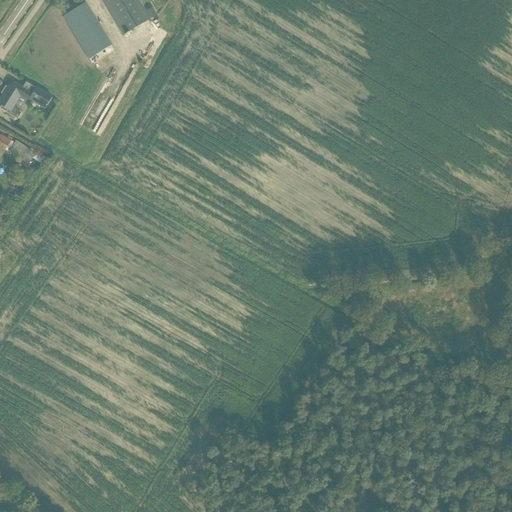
[(101,0),(123,35),(150,19),(138,0),(101,0)]
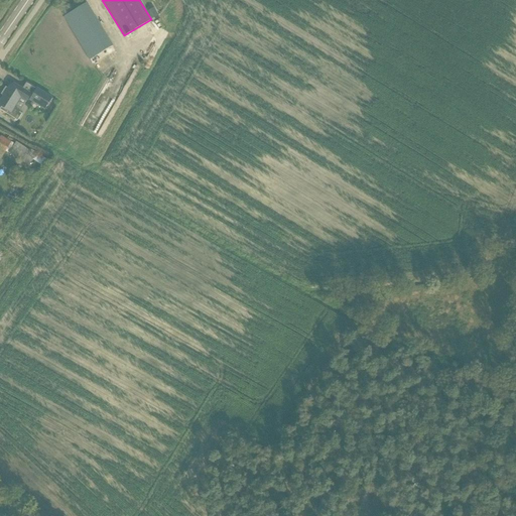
[(147,11),(152,19),(158,15),(153,8),(147,11)]
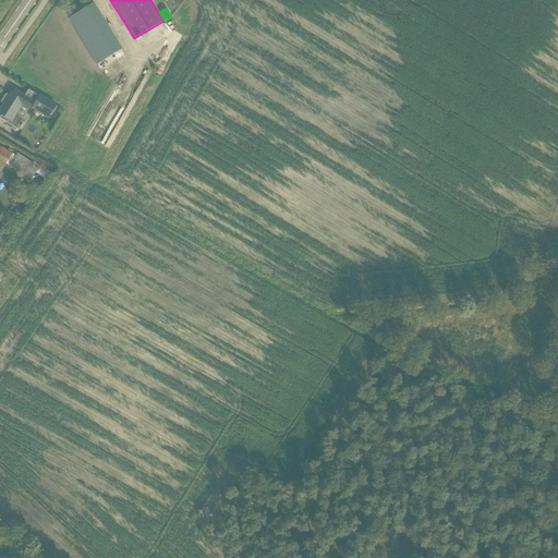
[(104,21),(80,36),(97,65),(121,50),(104,21)]
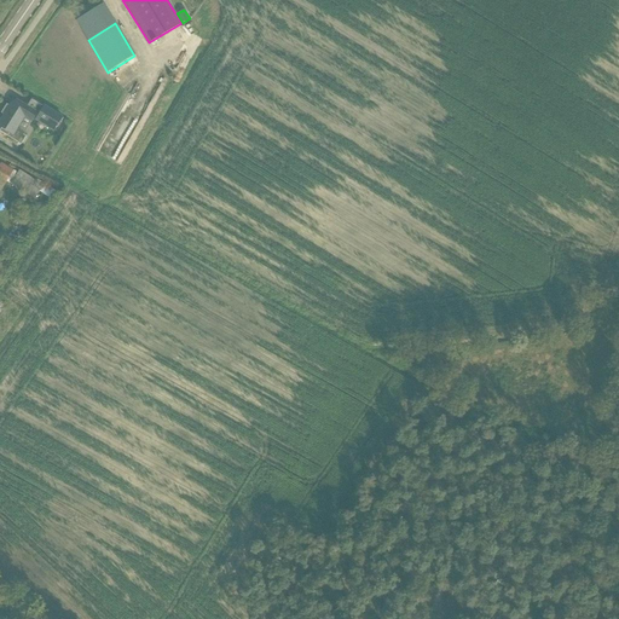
[(6,105),(1,114),(4,115),(0,121),(0,127),(1,128),(0,129),(0,132),(21,145),(25,137),(16,131),(24,117),(32,122),(36,114),(16,100),(11,108),(9,106),(6,105)]
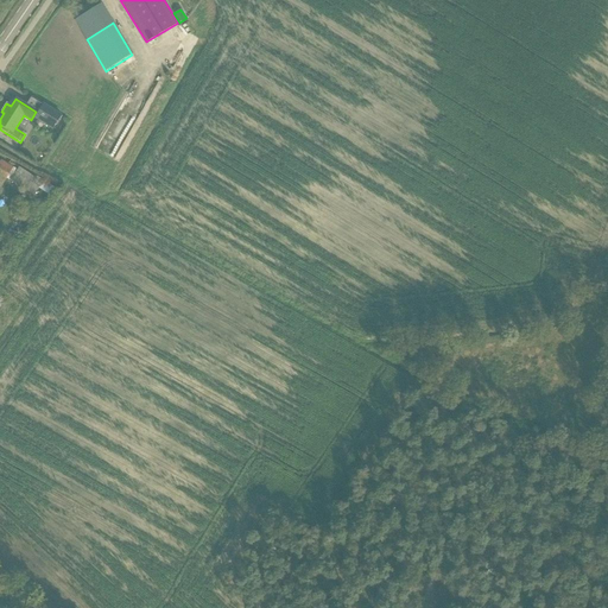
[(35,119),(52,130),(61,116),(43,106),(35,119)]
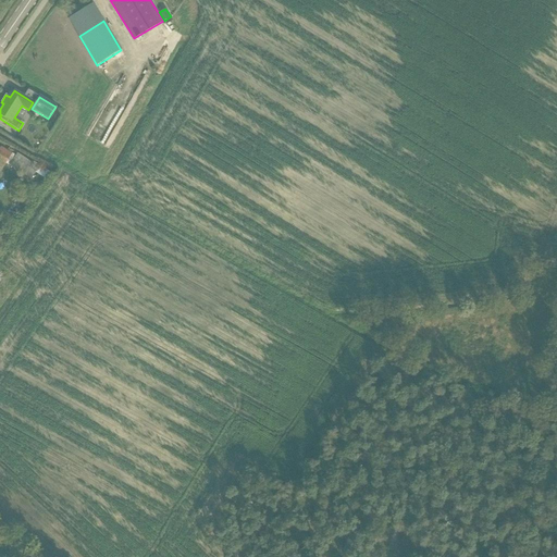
[(0,148),(0,161),(4,164),(12,153),(1,147),(0,148)]
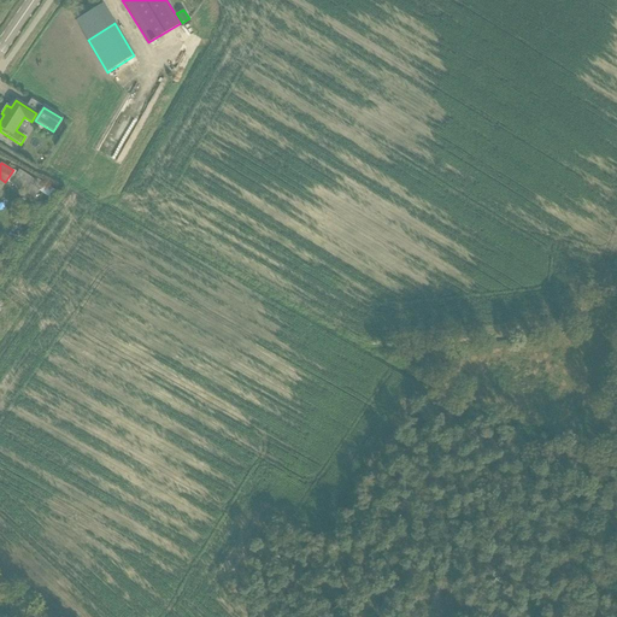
[(10,183),(34,199),(42,186),(19,170),(10,183)]
